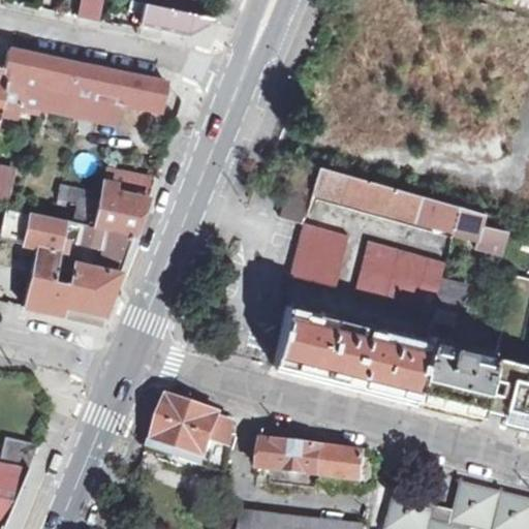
[(81,0),(78,17),(83,17),(94,20),(97,21),(101,0),(81,0)]
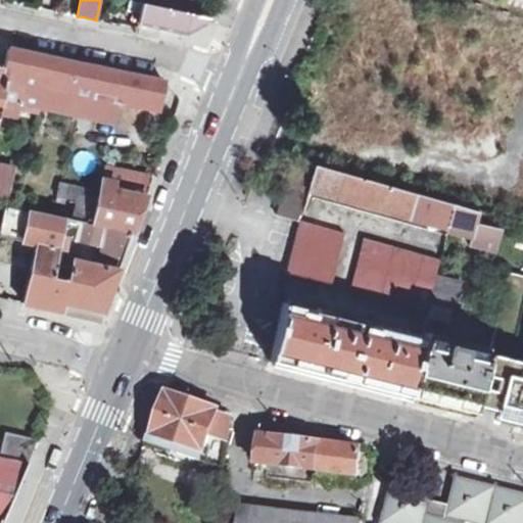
[(141,13),(143,4),(135,3),(135,0),(125,0),(126,0),(130,1),(128,10),(141,13)]
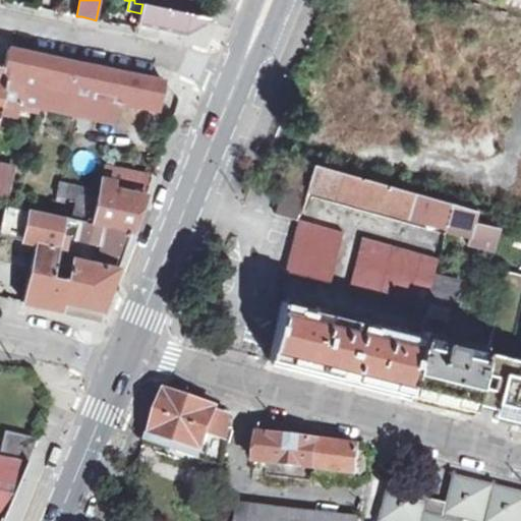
[(187,13),(188,5),(160,0),(134,0),(134,3),(142,4),(187,13)]
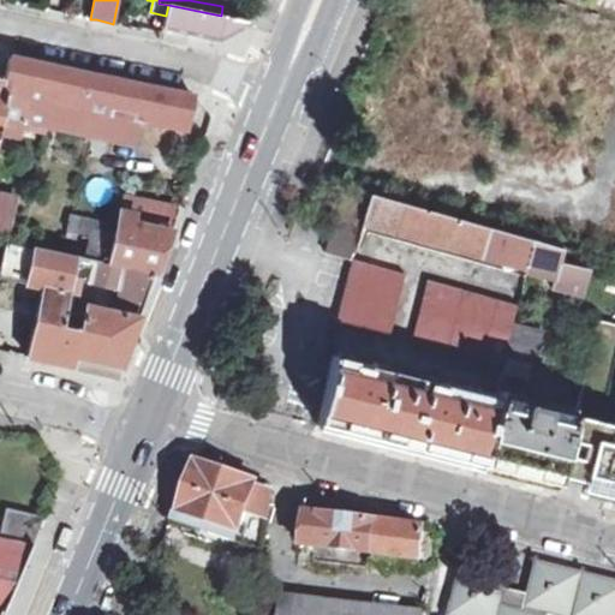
[(169,17),(163,25),(163,28),(165,28),(173,30),(178,31),(213,39),(218,40),(220,40),(239,29),(245,25),(246,25),(249,21),(221,16),(168,5),(166,16),(169,17)]
